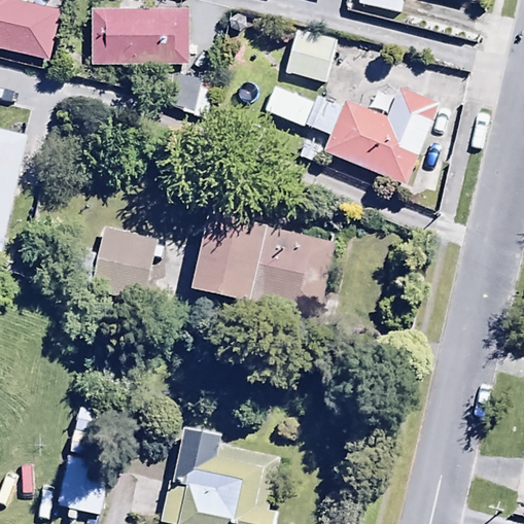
[(0,0),(0,44),(54,56),(63,8),(20,0),(0,0)]
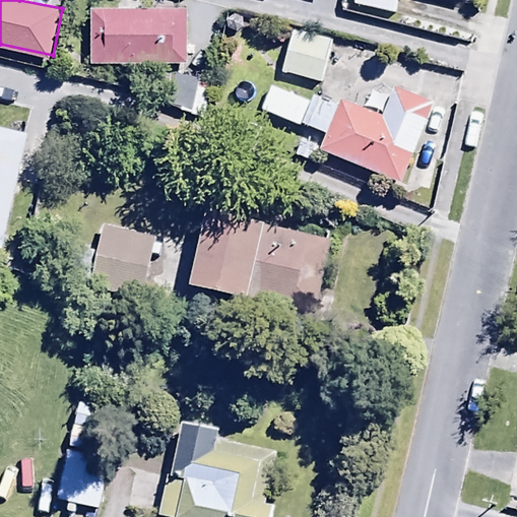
[(357,0),(357,3),(396,12),(398,0),(357,0)]
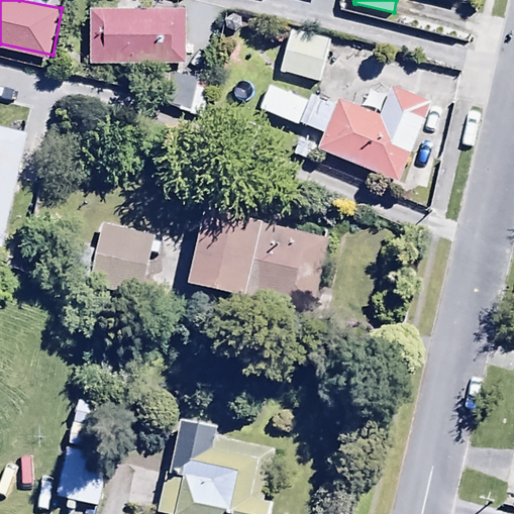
[(186,8),(89,6),(88,63),(184,65),(186,8)]
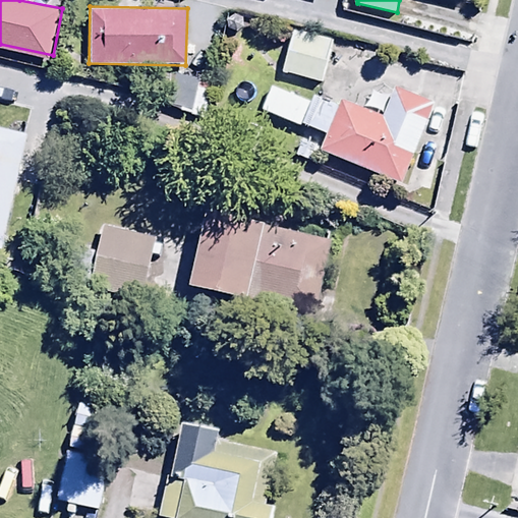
[(360,47),(296,30),(295,34),(278,30),(271,55),(283,59),(280,73),(322,84),(327,66),(353,73),(360,47)]
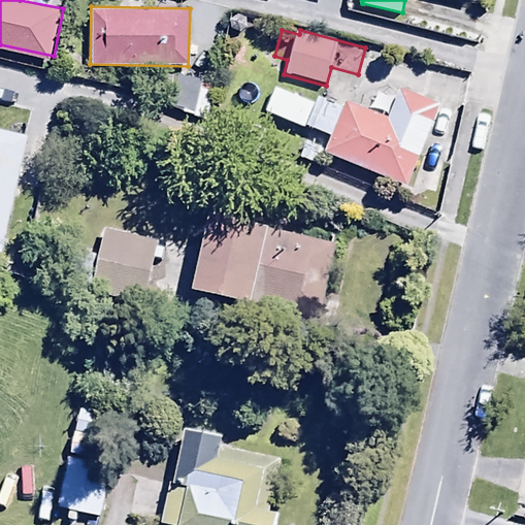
[(219,87),(176,72),(165,105),(207,120),(219,87)]
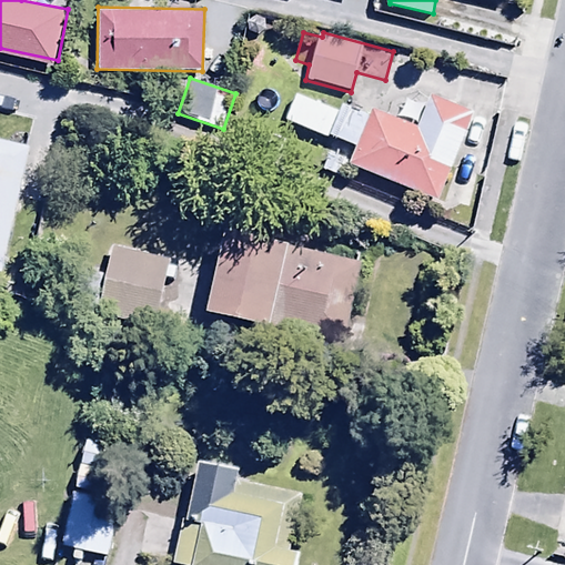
[(341,104),(339,109),(298,91),(285,118),(355,149),(349,160),(435,199),(474,110),(433,92),(417,125),(373,106),(369,117),(341,104)]
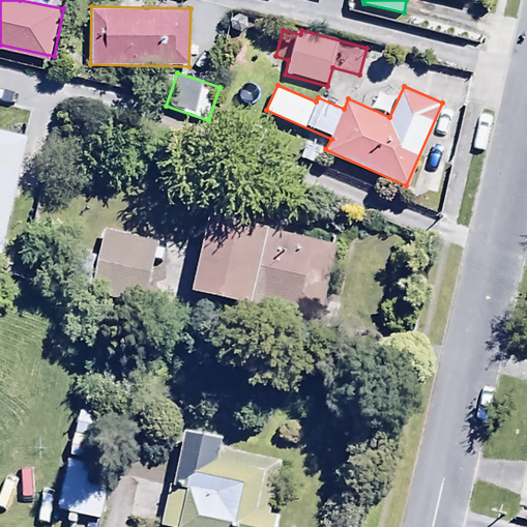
[(340,241),(212,207),(189,283),(319,317),(340,241)]
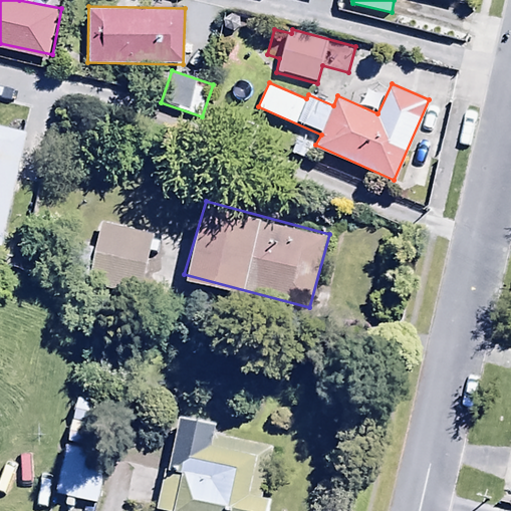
[(156,233),(105,219),(87,279),(141,291),(156,233)]
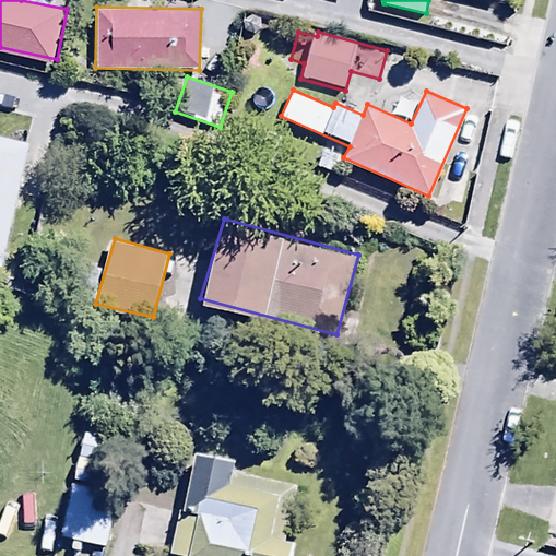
[(133,439),(86,427),(61,533),(108,545),(133,439)]
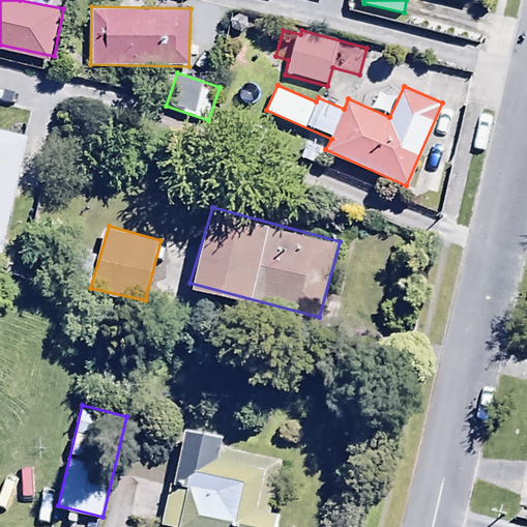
[(187,423),(167,521),(197,526),(276,526),(281,514),(272,511),(285,457),(223,443),(225,431),(187,423)]
